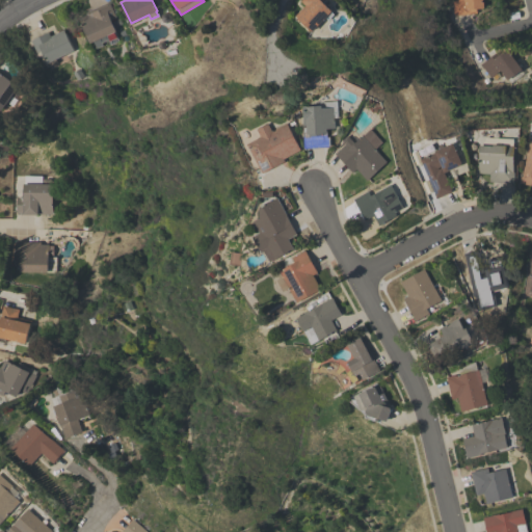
[(294,16),(304,5),(300,1),(300,0),(323,0),(322,1),(331,10),(331,11),(334,15),(328,20),(325,17),(311,31),(294,16)]
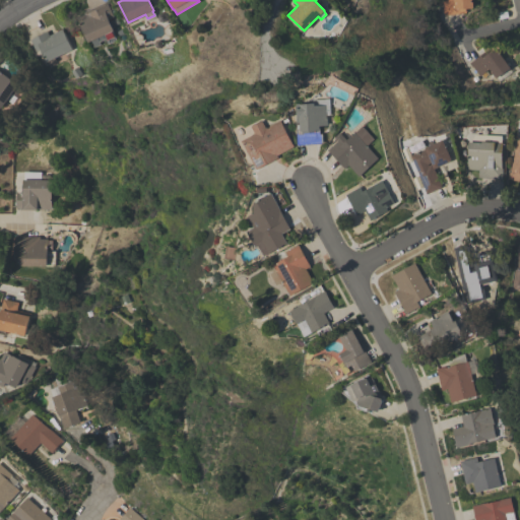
[(443,15),(441,0),(470,0),(471,2),(472,2),(473,7),(465,8),(465,13),(443,15)]
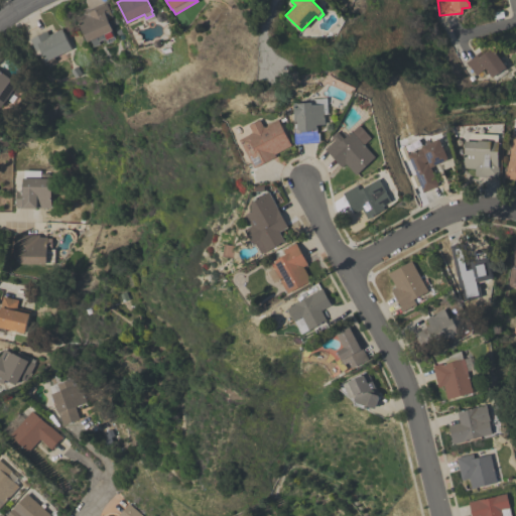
[(113,17),(108,19),(113,29),(112,30),(116,39),(107,43),(105,38),(99,41),(101,44),(95,46),(92,39),(89,41),(77,17),(84,13),(84,12),(105,1),(113,17)]
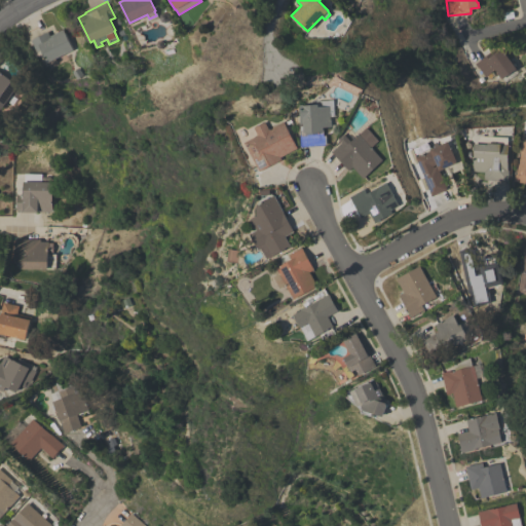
[(57,59),(58,62),(50,66),(42,49),(37,51),(31,39),(47,31),(50,38),(52,37),(51,35),(64,29),(74,49),(57,59)]
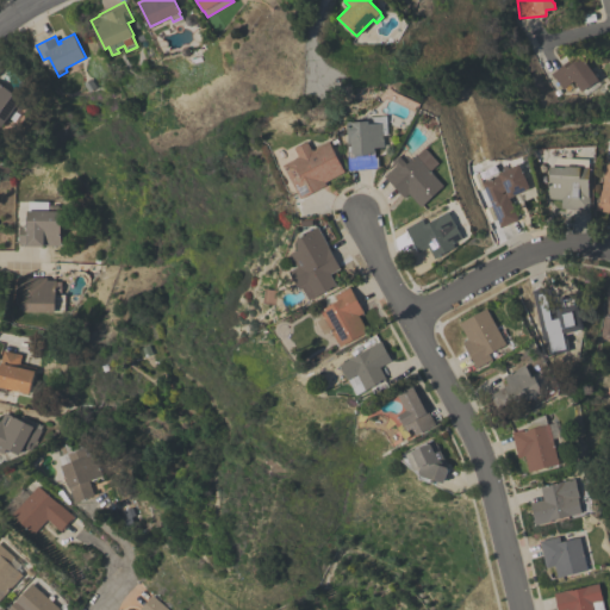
[(585,95),(584,94),(573,80),(561,89),(554,78),(553,79),(549,74),(568,61),(571,63),(582,56),(590,68),(597,63),(608,79),(585,95)]
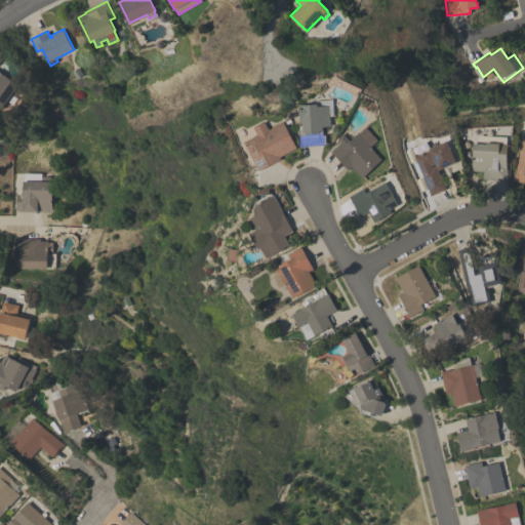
[(0,107),(0,72),(18,84),(18,85),(19,86),(21,90),(17,95),(13,95),(11,94),(2,109),(0,107)]
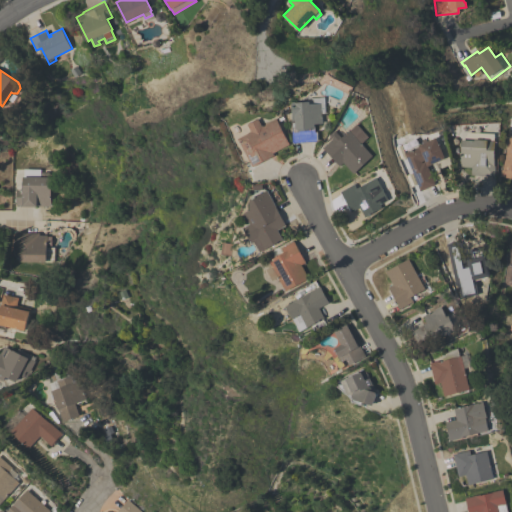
[(325,113),(322,113),(322,123),(314,123),(314,127),(314,131),(317,131),(318,141),(292,143),(291,127),(295,127),(294,114),(291,114),(291,102),(307,101),(307,98),(309,98),(309,94),(314,94),(314,97),(324,97),(325,113)]
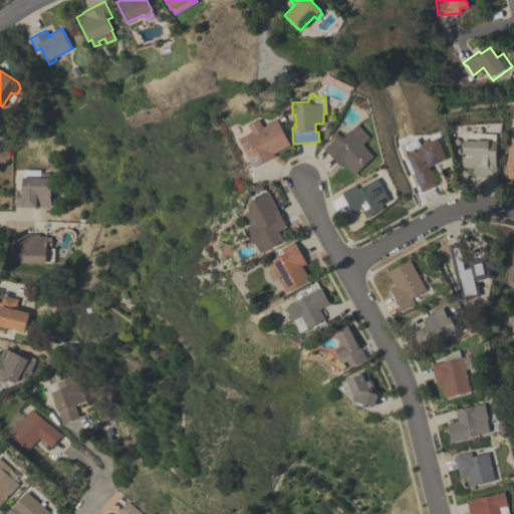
[(251,132),(247,124),(258,118),(262,126),(277,118),(290,145),(273,153),(275,156),(253,168),(238,139),(251,132)]
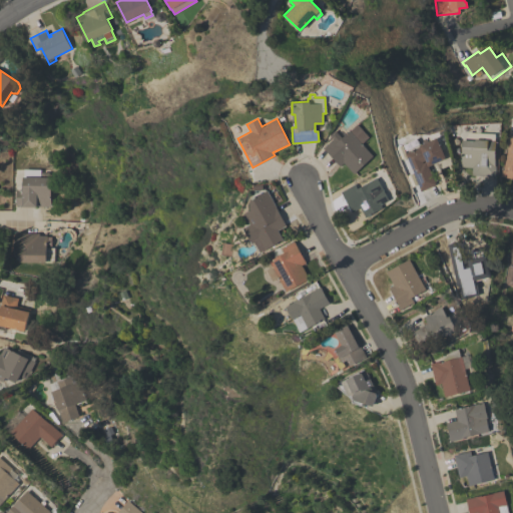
[(344,162),(340,166),(323,148),(333,139),(329,135),(335,130),(342,137),(350,129),(351,130),(357,123),(369,136),(362,143),(374,155),(355,173),(344,162)]
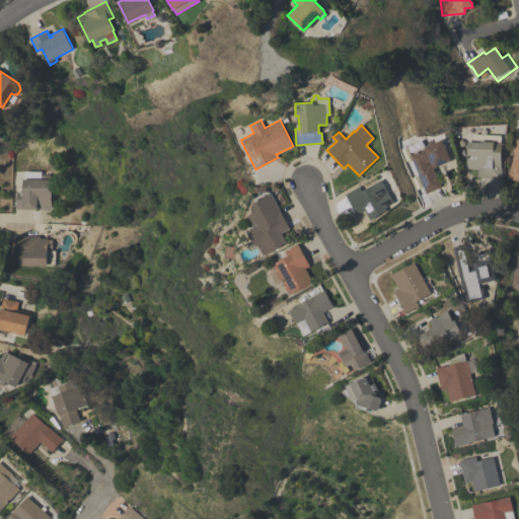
[(503,142),(501,168),(502,168),(502,178),(477,176),(477,169),(466,168),(468,141),(482,142),(482,135),(502,136),(502,142),(503,142)]
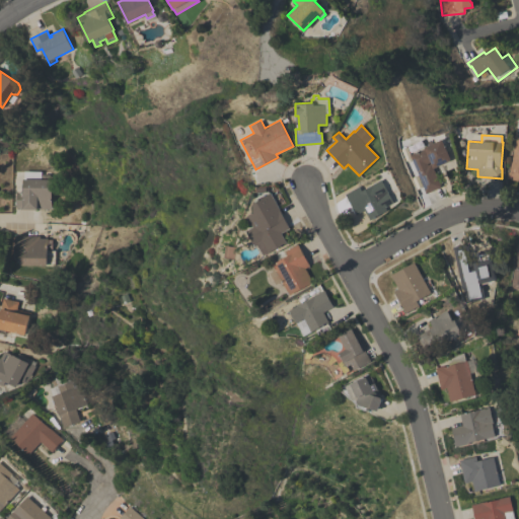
[(518,138),(518,180),(507,178),(508,171),(509,172),(518,138)]
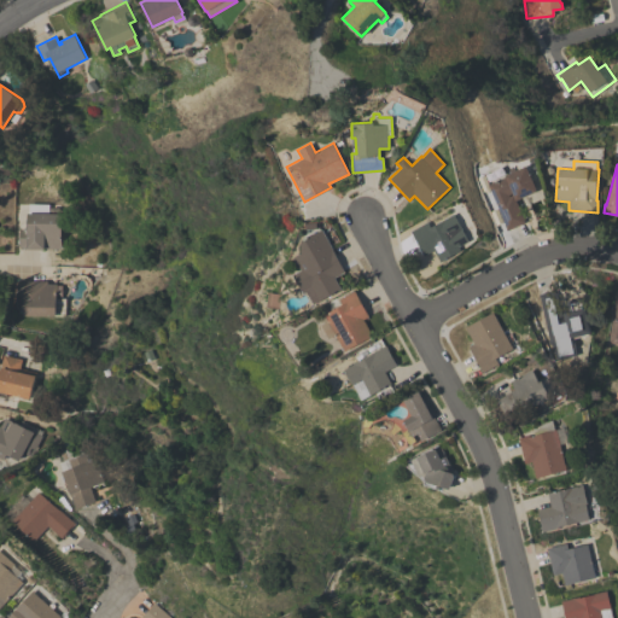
[(488,185),(506,176),(505,175),(526,165),(537,191),(516,200),(525,222),(507,231),(488,185)]
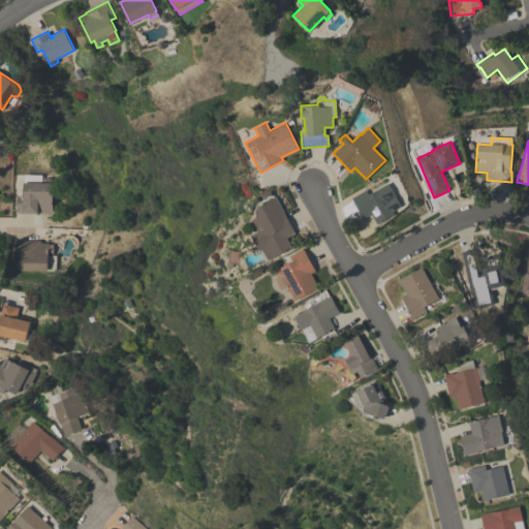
[(25,182),(26,174),(41,175),(41,179),(43,178),(50,178),(52,180),(52,183),(53,183),(52,213),(17,212),(18,195),(23,195),(24,182),(25,182)]
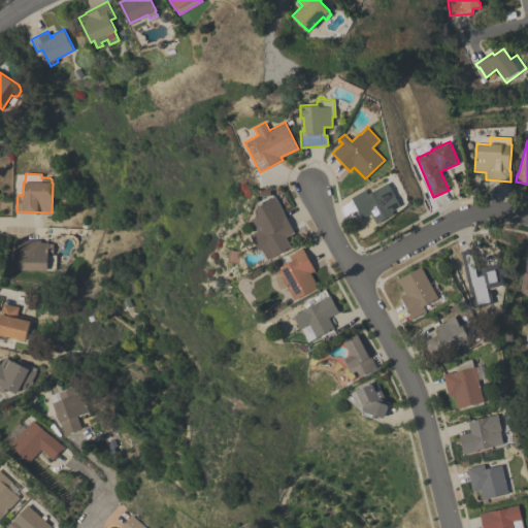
[(395,196),(393,196),(400,209),(393,213),(394,213),(381,221),(376,224),(371,213),(362,219),(351,197),(365,189),(367,194),(388,183),(395,196)]
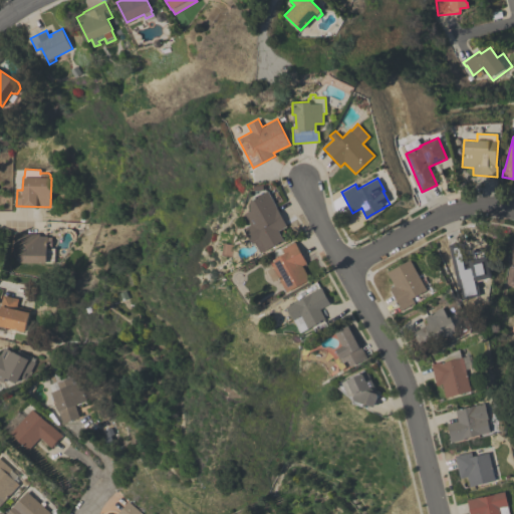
[(286,226),(278,230),(284,240),(260,253),(255,243),(252,244),(244,228),(251,225),(245,214),(251,210),(250,200),(267,191),(286,226)]
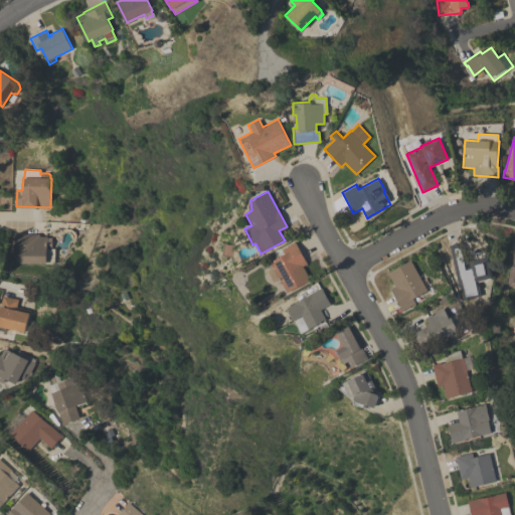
[(53,248),(53,264),(19,263),(19,250),(14,250),(15,233),(39,234),(39,236),(47,236),(47,248),(53,248)]
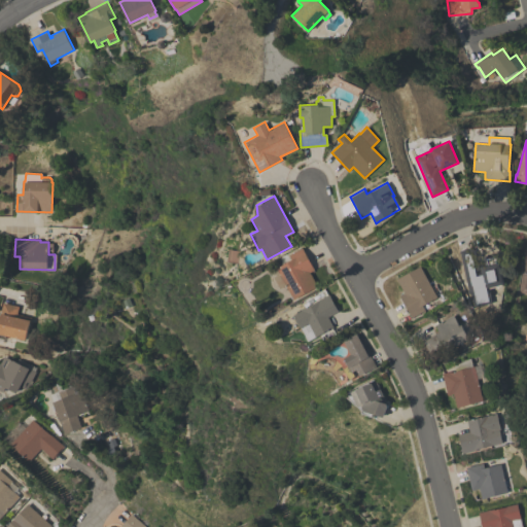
[(484,289),(484,287),(467,290),(460,256),(458,250),(476,246),(480,266),(499,261),(503,284),(484,289)]
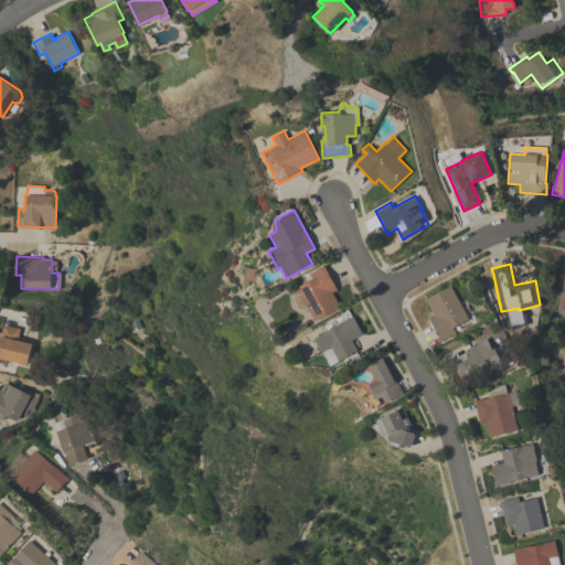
[(337,289),(332,291),(341,307),(316,321),(307,305),(300,309),(294,297),(300,294),(296,287),(302,284),(300,279),(310,275),(309,274),(324,265),(337,289)]
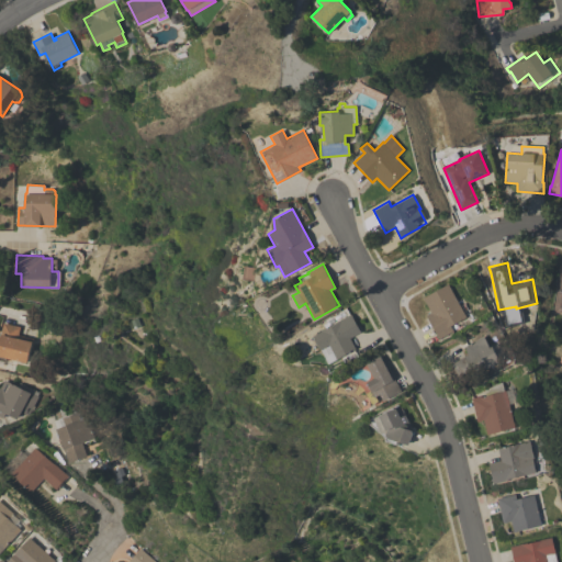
[(560,267),(561,267),(561,313),(552,312),(560,267)]
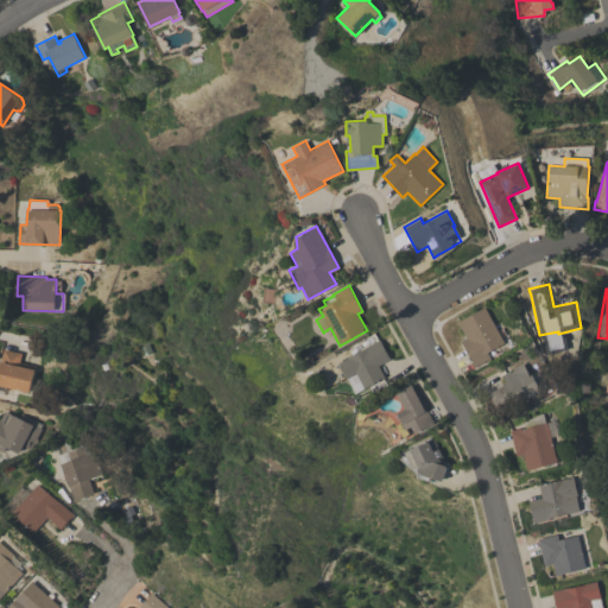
[(505,343),(487,353),(491,358),(475,366),(461,341),(467,337),(457,322),(485,306),(505,343)]
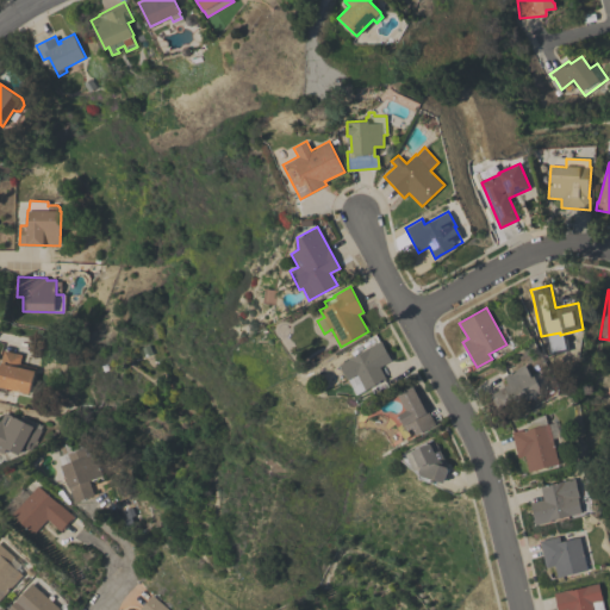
[(355,394),(348,380),(347,380),(338,365),(367,349),(367,348),(380,340),(391,360),(380,367),(386,378),(363,390),(355,394)]
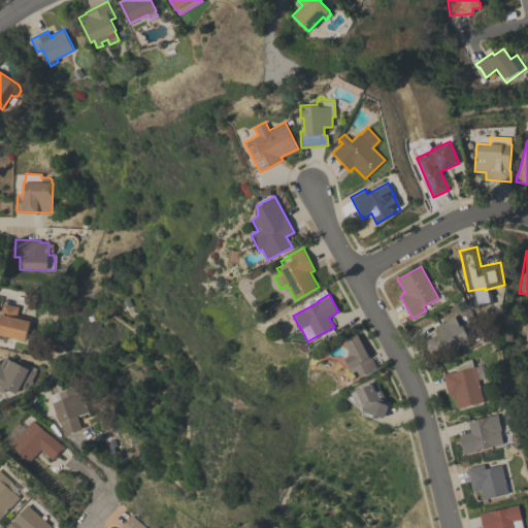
[(19,306),(17,315),(31,318),(26,340),(6,336),(5,339),(0,337),(0,319),(1,315),(0,315),(3,302),(19,306)]
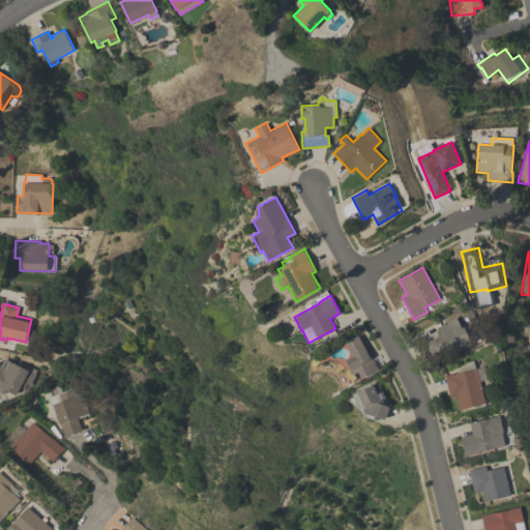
[(457,317),(462,327),(464,326),(472,340),(435,360),(425,343),(441,334),(438,327),(457,317)]
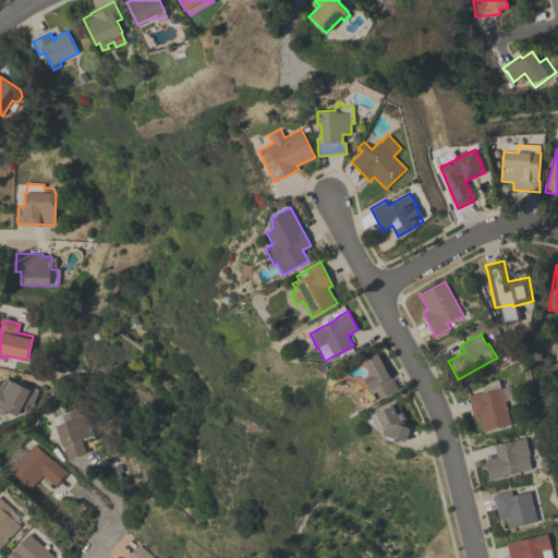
[(380,398),(377,391),(372,393),(364,379),(371,375),(363,361),(379,352),(398,388),(380,398)]
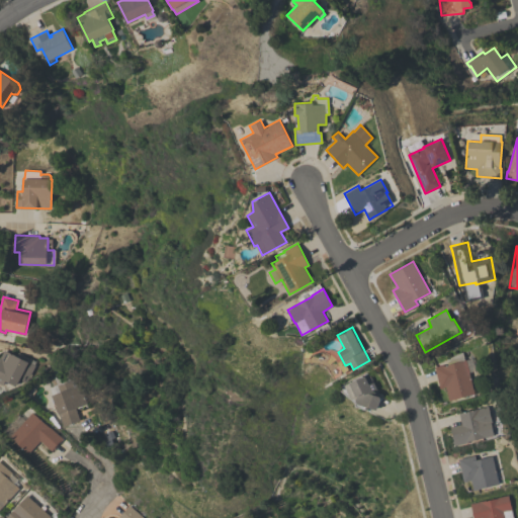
[(0,357),(4,350),(34,365),(25,383),(19,380),(16,386),(5,380),(3,385),(0,383),(0,357)]
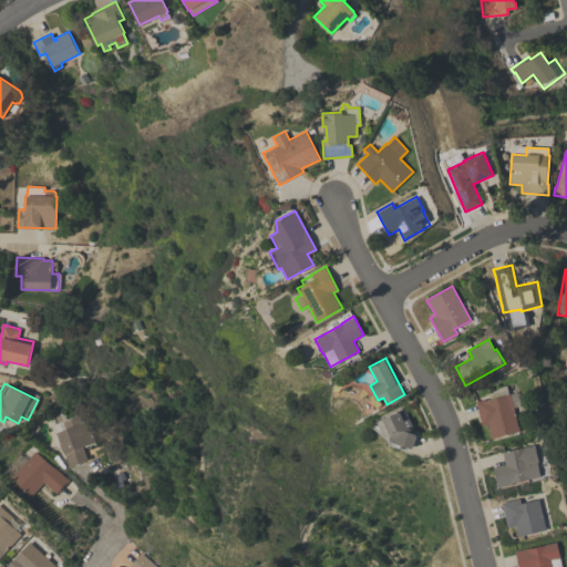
[(515,392),(519,405),(514,408),(514,409),(513,409),(518,430),(492,439),(487,423),(482,425),(475,402),(484,399),(484,401),(490,399),(488,393),(506,385),(508,394),(509,394),(515,392)]
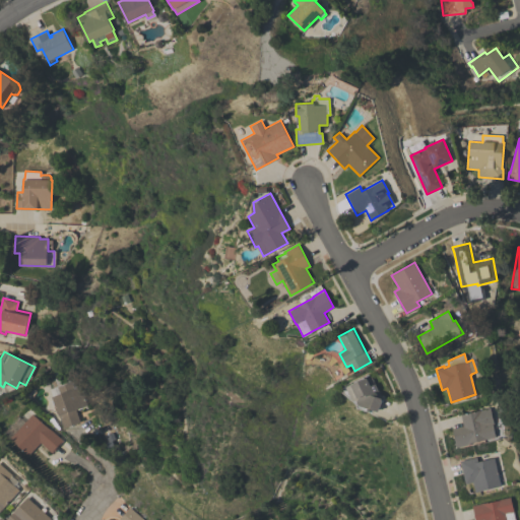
[(369,375),(370,377),(371,377),(380,393),(379,397),(381,398),(382,400),(379,411),(368,408),(367,410),(364,409),(364,407),(358,405),(356,401),(354,400),(352,401),(345,387),(369,375)]
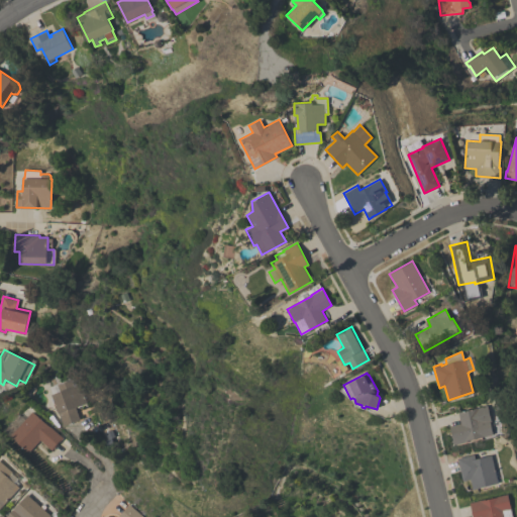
[(63,425),(52,394),(59,392),(56,383),(69,378),(71,381),(76,380),(77,384),(79,384),(86,403),(75,407),(79,419),(63,425)]
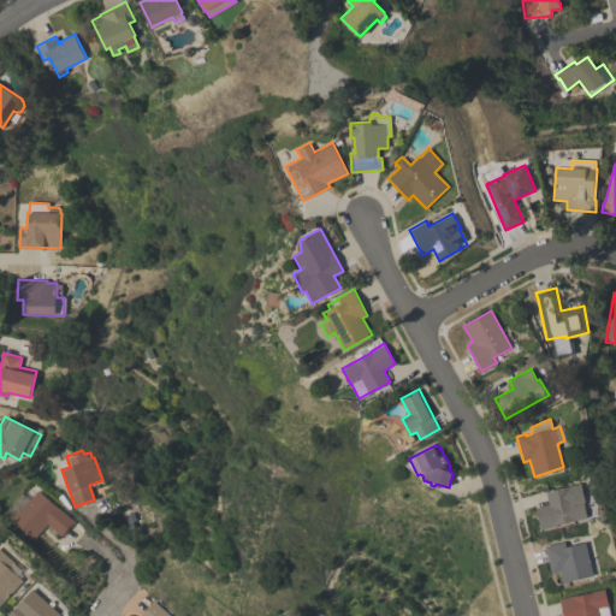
[(579,484),(587,517),(556,525),(557,526),(540,529),(535,508),(549,504),(545,491),(579,484)]
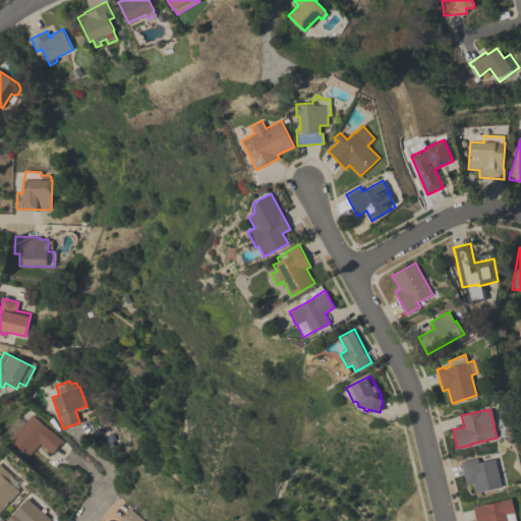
[(49,429),(50,428),(63,441),(52,454),(41,444),(29,456),(4,433),(19,417),(25,422),(33,414),(49,429)]
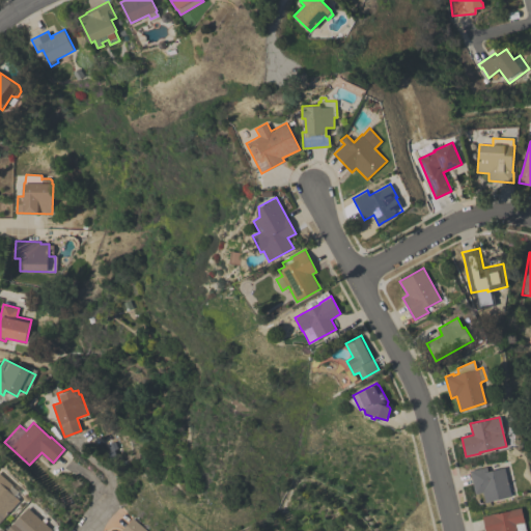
[(511,496),(485,502),(483,492),(475,494),(470,471),(486,467),(487,471),(504,468),(511,496)]
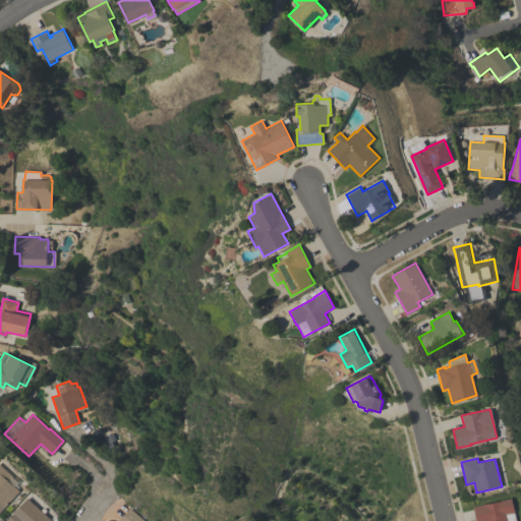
[(0,511),(0,464),(12,476),(7,480),(19,490),(0,511)]
